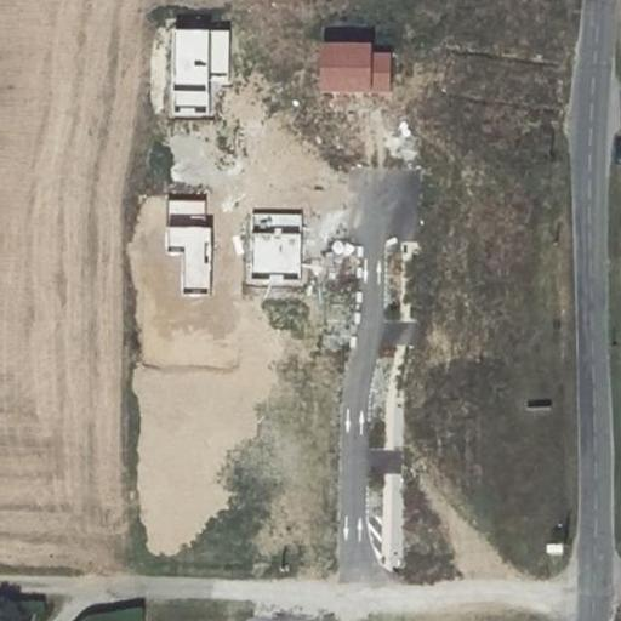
[(476,0),(480,11),(506,1),(505,0),(476,0)]
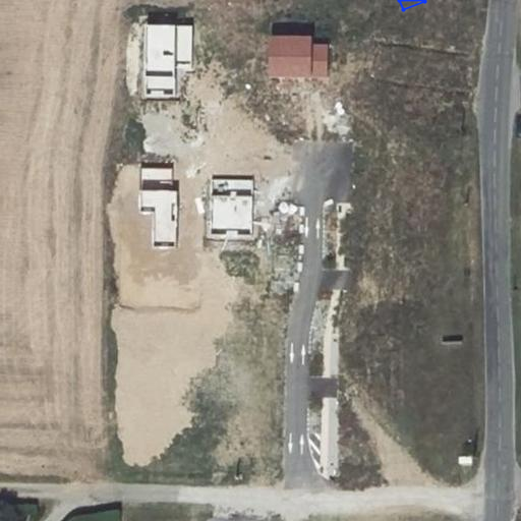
[(176,97),(176,63),(190,63),(190,27),(148,29),(148,97),(176,97)]
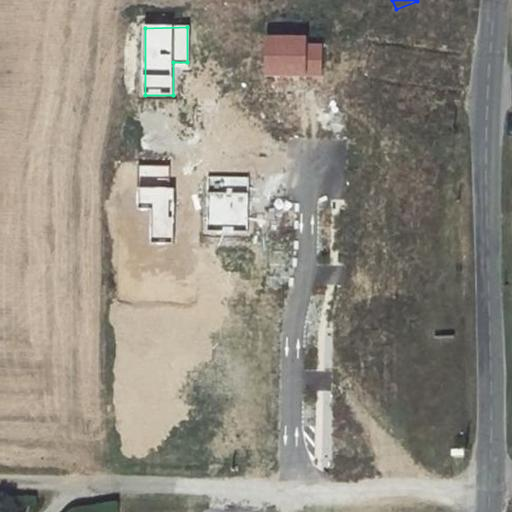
[(265,37),(266,75),(320,74),(320,45),(304,45),(304,36),(265,37)]
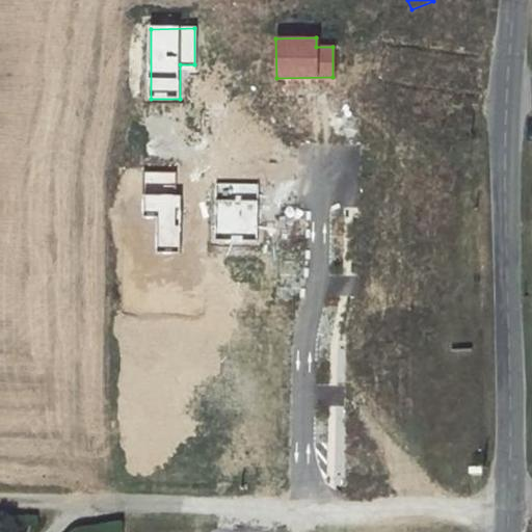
[(179,196),(176,196),(175,173),(143,173),(144,215),(157,215),(157,251),(180,251),(179,196)]
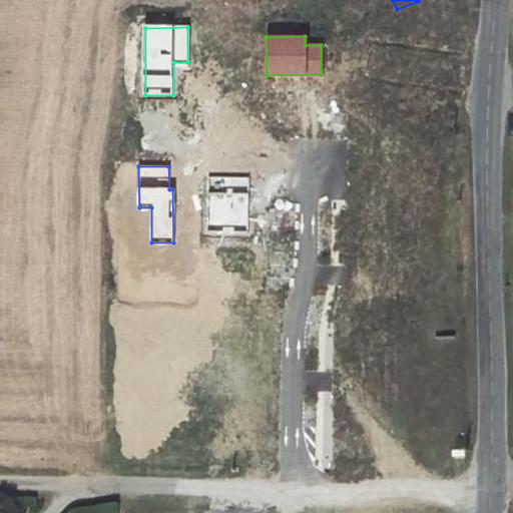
[(248,179),(209,179),(208,230),(248,230),(248,179)]
